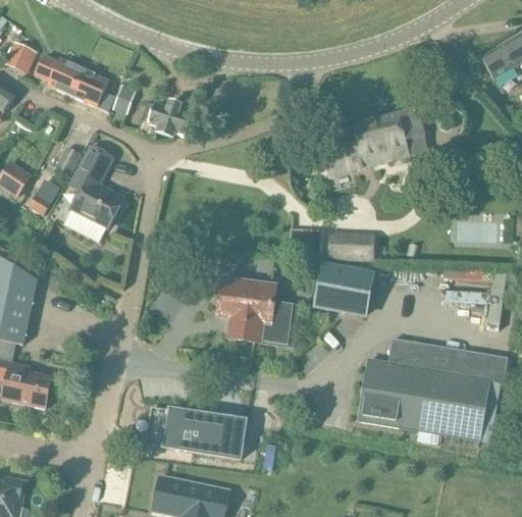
[(521,34),(521,33),(482,55),(494,76),(496,76),(503,89),(521,78),(521,34)]
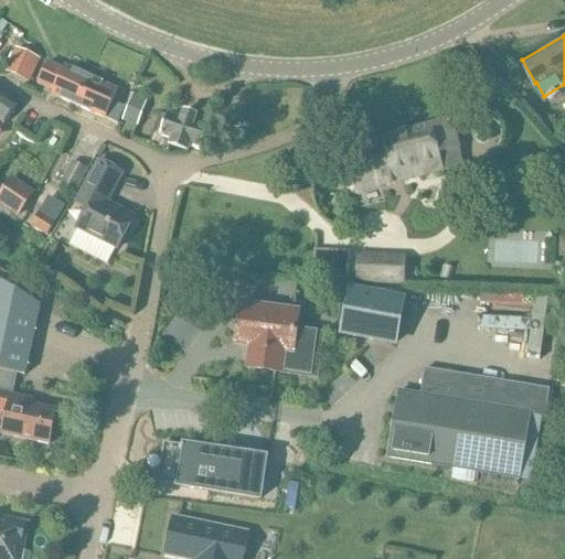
[(6,67),(29,77),(39,55),(17,45),(6,67)]
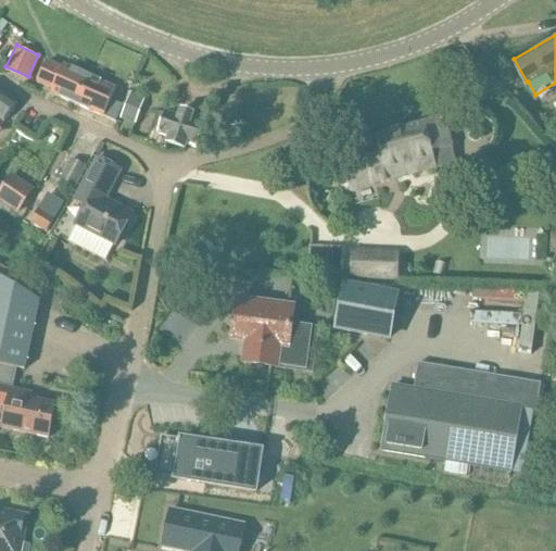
[(86,84),(91,73),(64,61),(62,65),(47,58),(37,79),(53,86),(51,90),(77,101),(85,84),(86,84)]
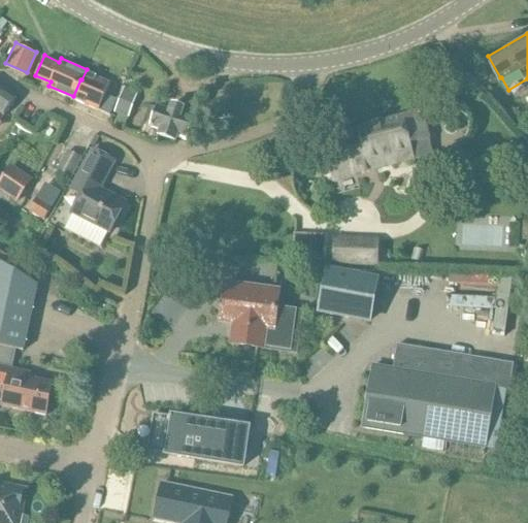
[(476,68),(470,71),(475,82),(482,78),(476,68)]
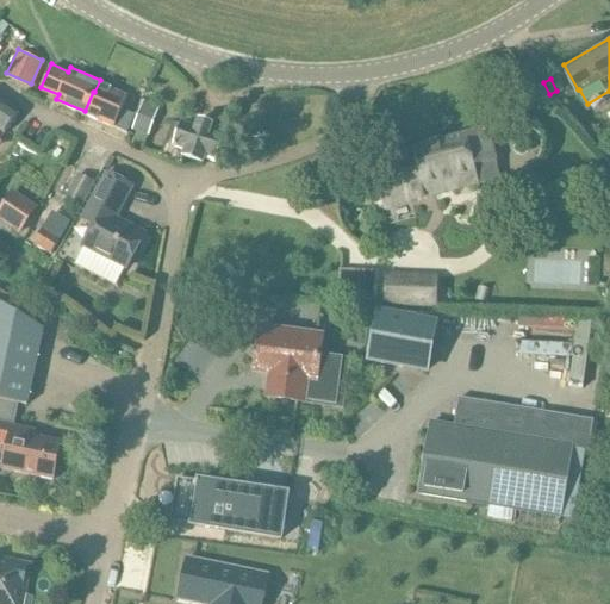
[(94,92),(93,92),(85,111),(114,124),(120,109),(135,114),(138,105),(125,100),(128,93),(100,80),(94,92)]
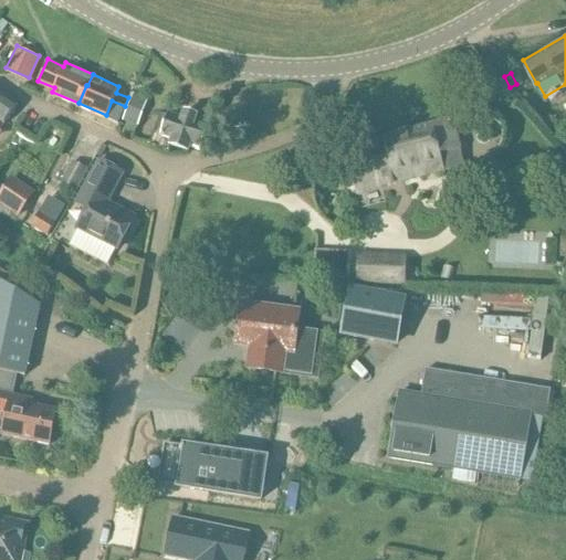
[(0,117),(4,120),(18,101),(0,88),(0,117)]
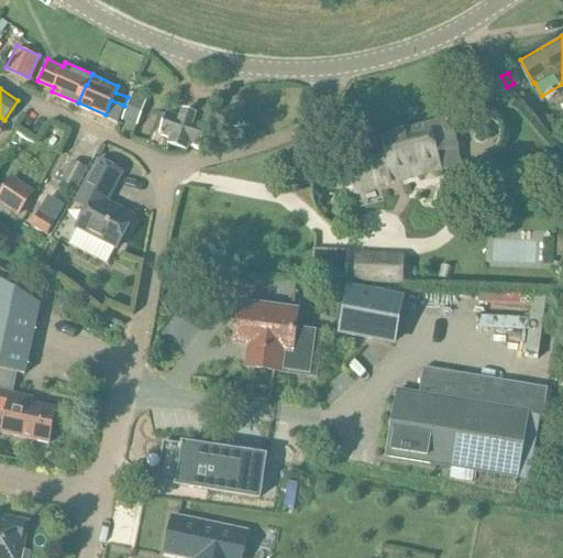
[(133,90),(123,116),(136,121),(146,96),(133,90)]
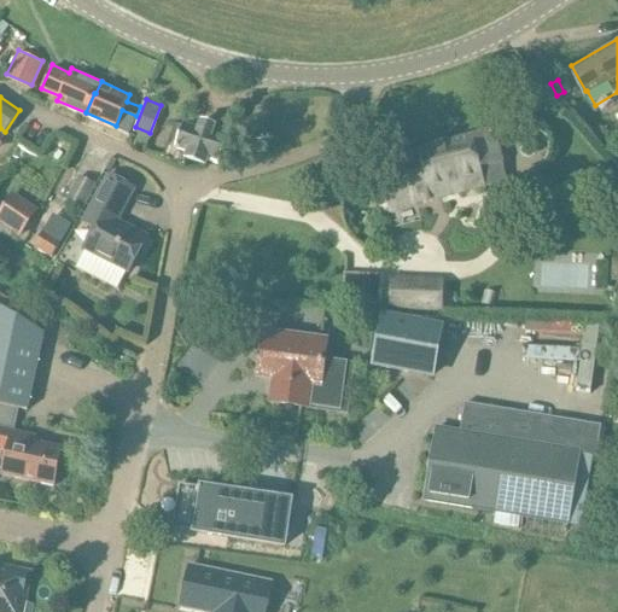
[(227,133),(214,128),(215,123),(200,118),(198,126),(185,121),(176,146),(190,150),(187,157),(204,162),(207,156),(217,159),(227,133)]
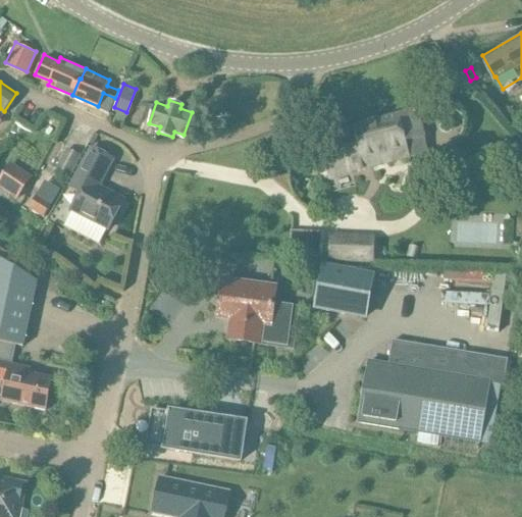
[(324,141),(329,174),(427,149),(416,106),(388,114),(354,122),(356,132),(324,141)]
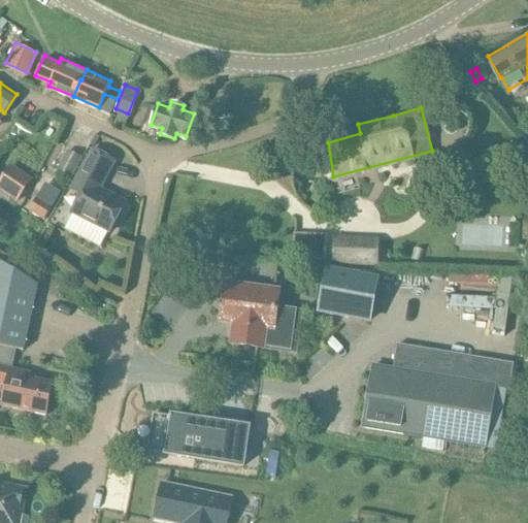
[(114,158),(92,146),(71,187),(81,192),(72,209),(109,229),(126,199),(100,186),(114,158)]
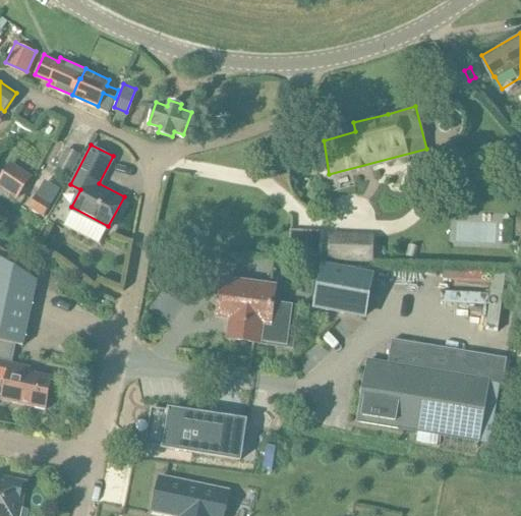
[(67,147),(56,167),(69,173),(79,154),(67,147)]
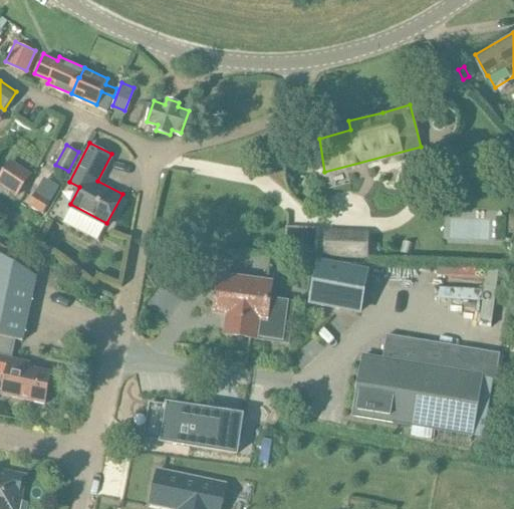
[(6,164),(0,172),(0,182),(17,194),(27,179),(6,164)]
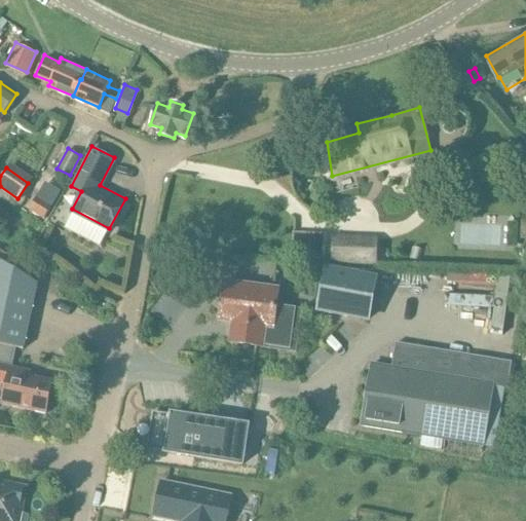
[(36,194),(28,208),(44,217),(51,203),(36,194)]
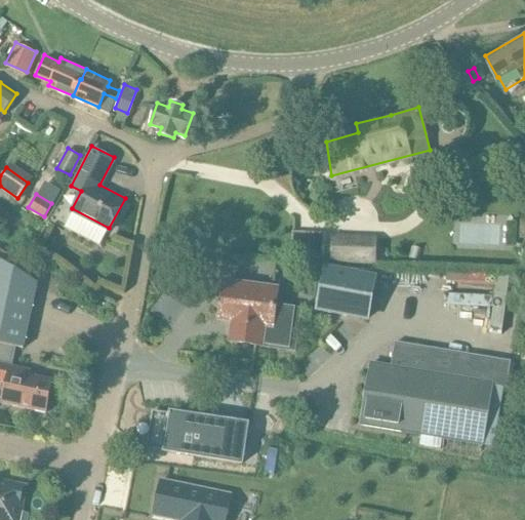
[(322,232),(293,231),(293,253),(322,254),(322,232)]
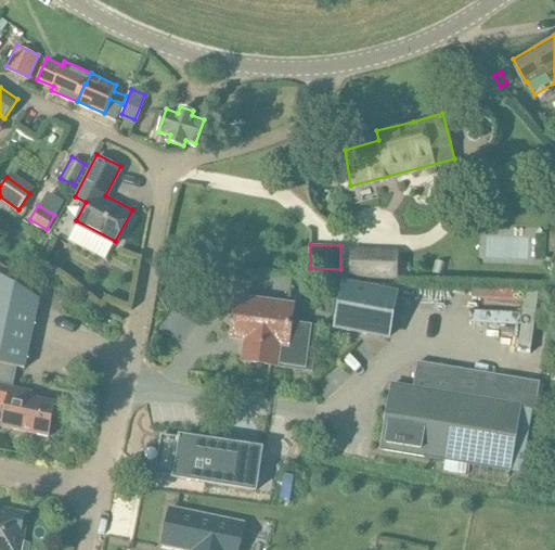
[(350,273),(398,277),(399,248),(351,245),(350,273)]
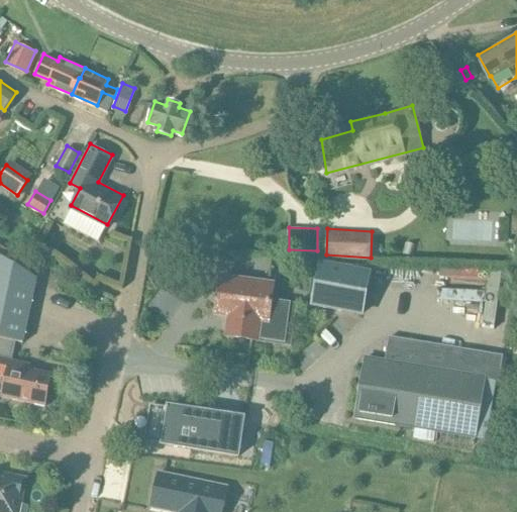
[(234,238),(234,248),(247,249),(248,238),(234,238)]
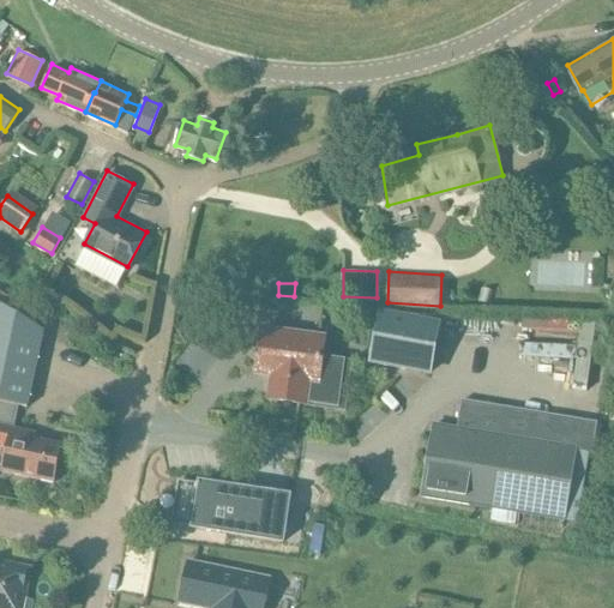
[(41,313),(48,304),(38,296),(31,306),(41,313)]
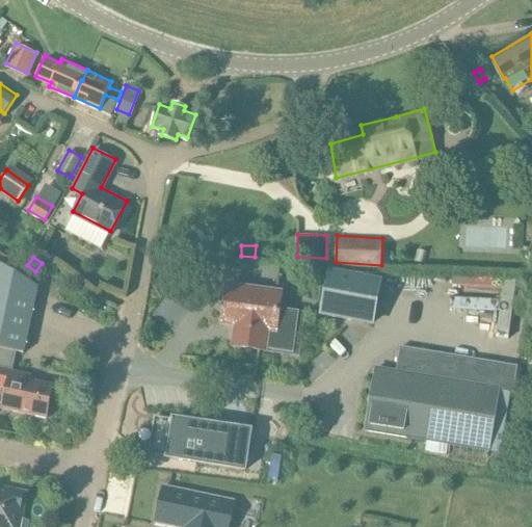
[(37,284),(20,272),(0,261),(0,383),(7,385),(2,405),(46,415),(52,383),(29,378),(30,372),(10,368),(12,356),(7,352),(8,346),(23,350),(37,284)]
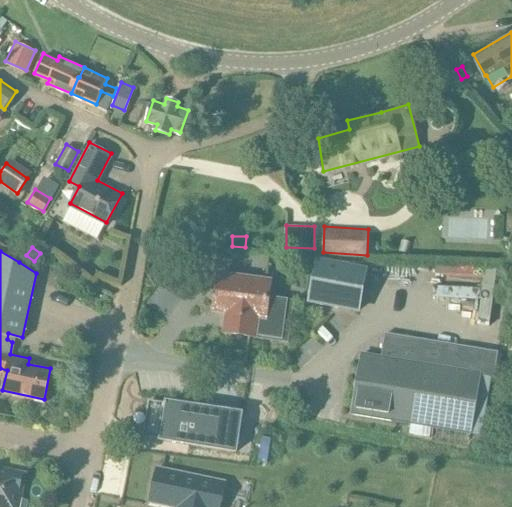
[(365,269),(318,260),(311,299),(357,308),(365,269)]
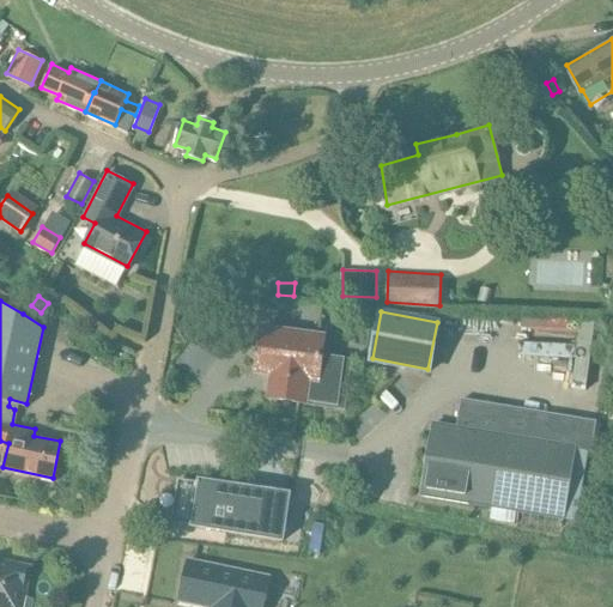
[(576,316),(570,381),(584,382),(590,317),(576,316)]
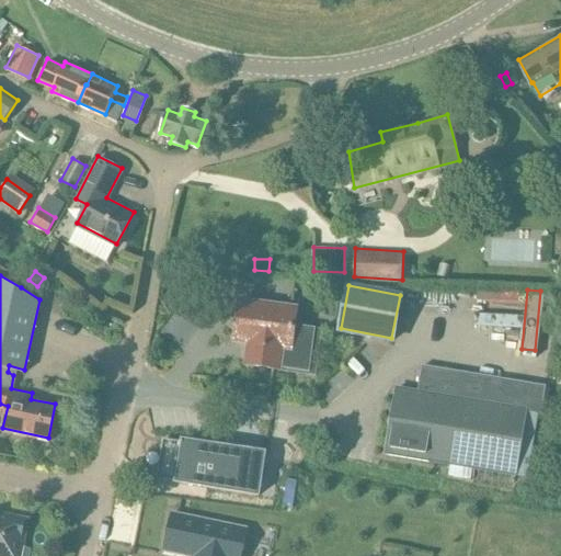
[(240,299),(237,324),(251,325),(249,343),(247,362),(279,366),(279,364),(309,369),(315,326),(294,324),(296,306),(240,299)]
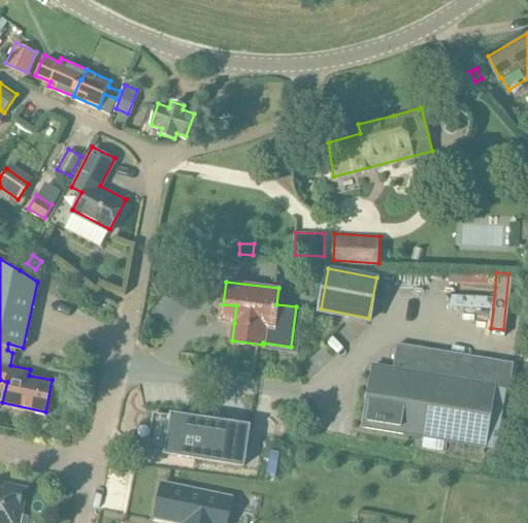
[(397,339),(392,365),(373,362),(363,424),(485,445),(496,447),(506,388),(510,388),(515,360),(397,339)]
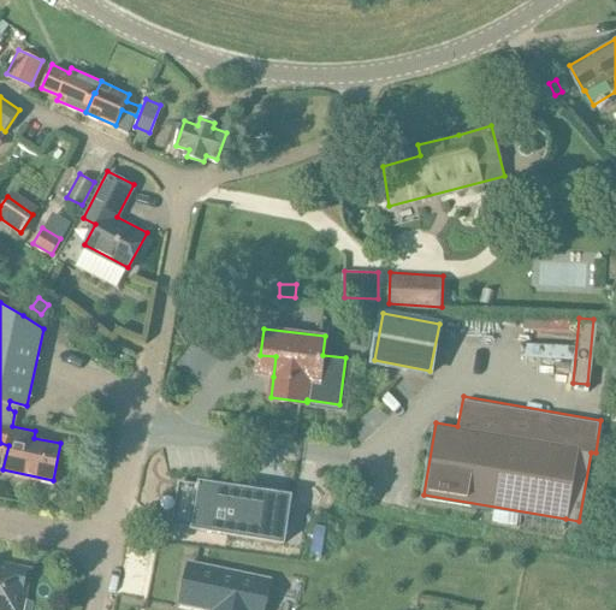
[(183,480),(175,526),(290,549),(300,503),(183,480)]
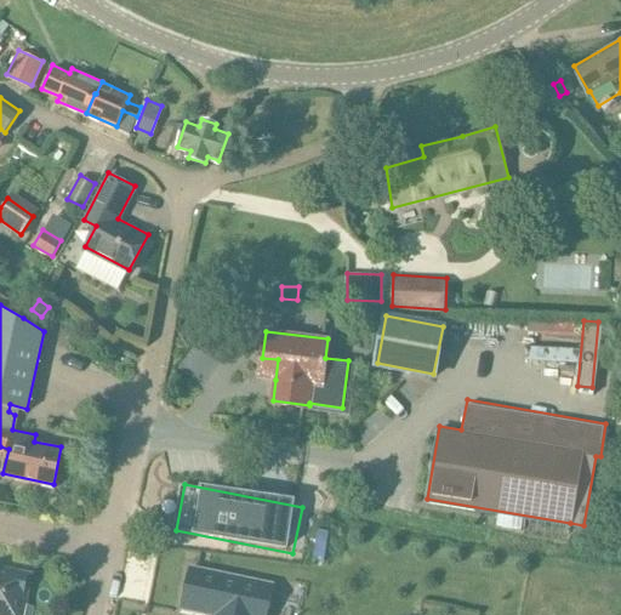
[(309,519),(302,547),(326,553),(334,525),(309,519)]
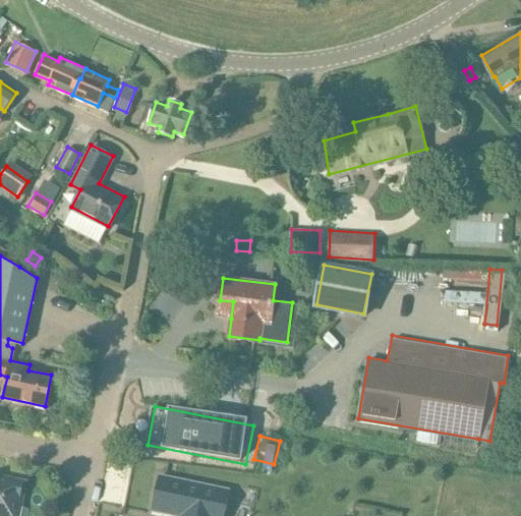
[(178,515),(223,515),(229,486),(158,472),(151,510),(178,515)]
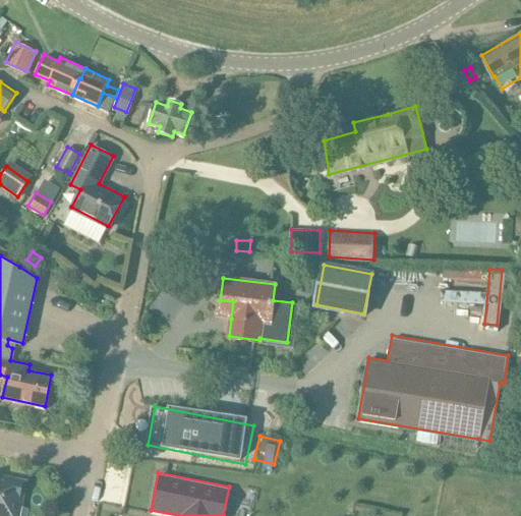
[(0,515),(25,515),(29,506),(20,504),(25,479),(0,474),(0,515)]
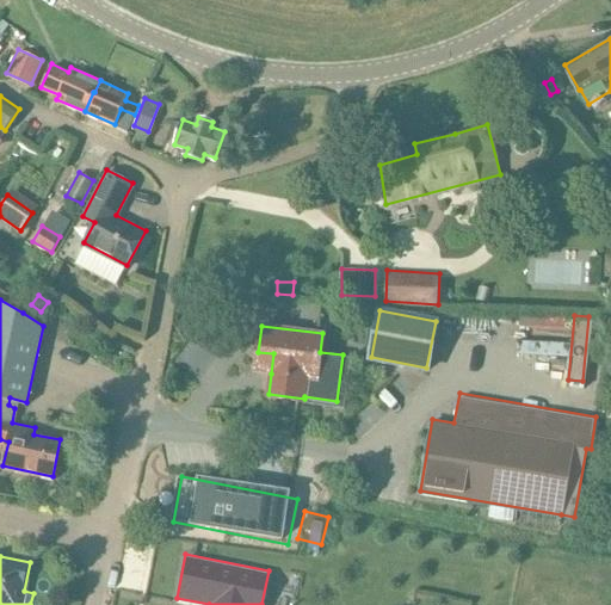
[(301,580),(297,596),(312,599),(315,584),(301,580)]
